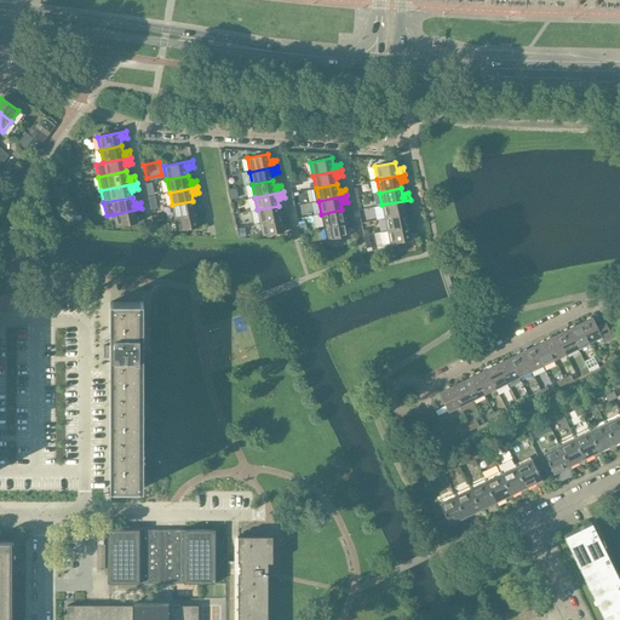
[(411,200),(382,205),(384,218),(406,213),(403,205),(407,204),(407,207),(412,206),(411,200)]
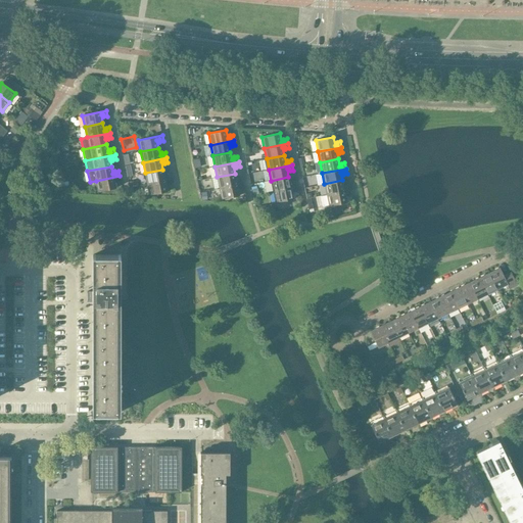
[(162,170),(145,173),(147,184),(171,179),(170,174),(167,175),(167,177),(164,178),(162,170)]
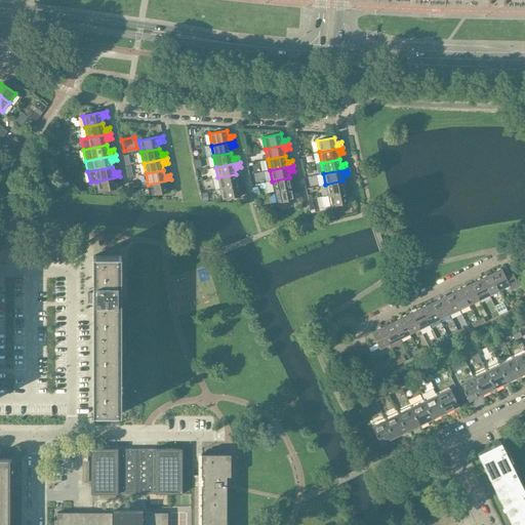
[(251,182),(266,180),(265,171),(250,172),(251,182)]
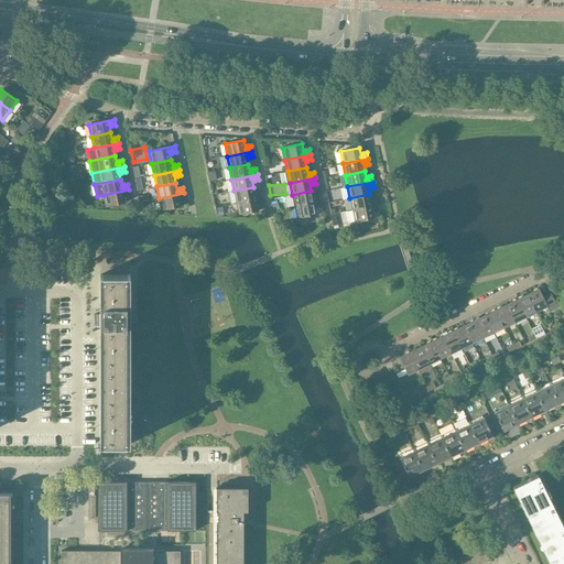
[(253,187),(234,191),(236,203),(262,197),(261,192),(257,193),(258,195),(255,196),(253,187)]
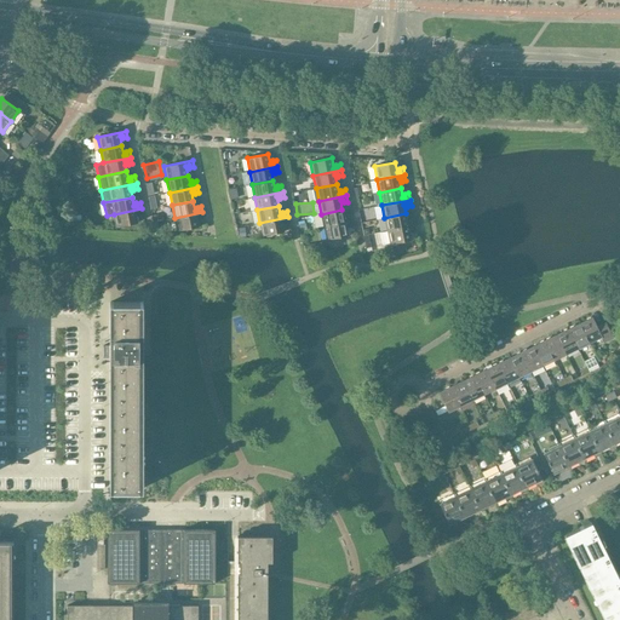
[(142,208),(114,214),(116,228),(137,223),(136,213),(138,212),(138,216),(143,214),(142,208)]
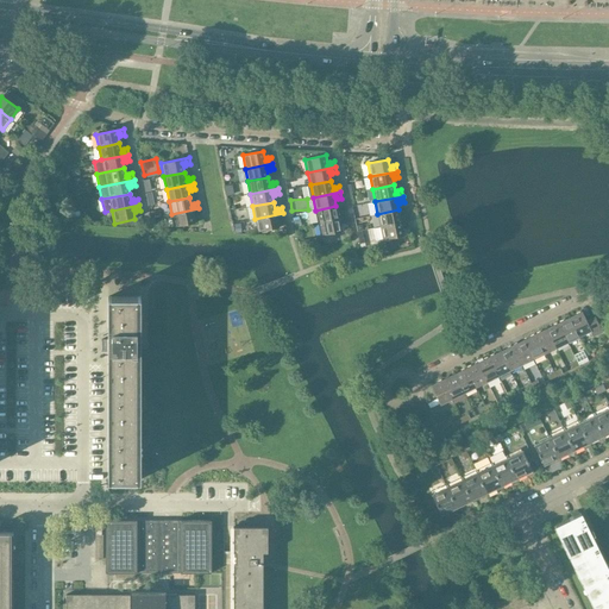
[(336,206),(315,211),(318,223),(345,217),(344,211),(340,212),(340,214),(338,215),(336,206)]
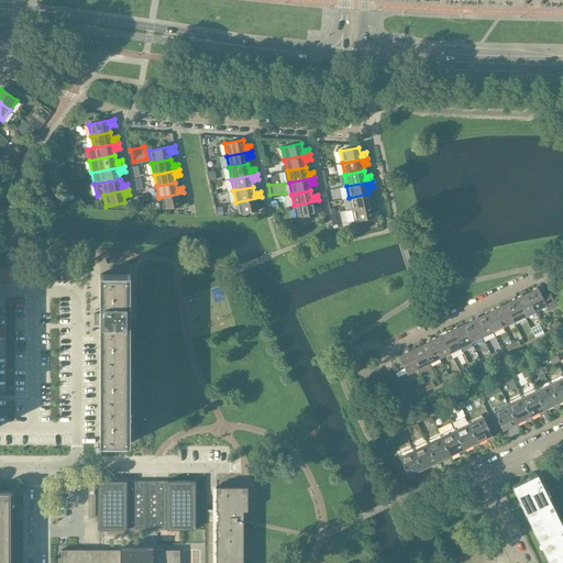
[(184,192),(158,198),(161,210),(180,206),(178,197),(180,197),(181,199),(185,198),(184,192)]
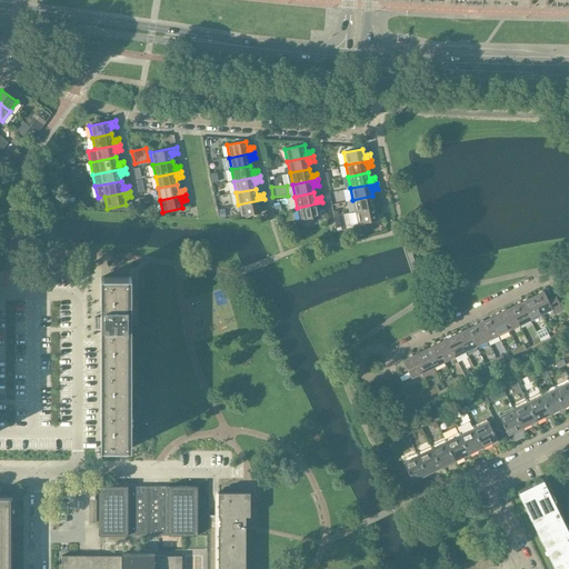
[(372,196),(352,200),(356,212),(381,207),(380,201),(376,201),(377,205),(373,205),(372,196)]
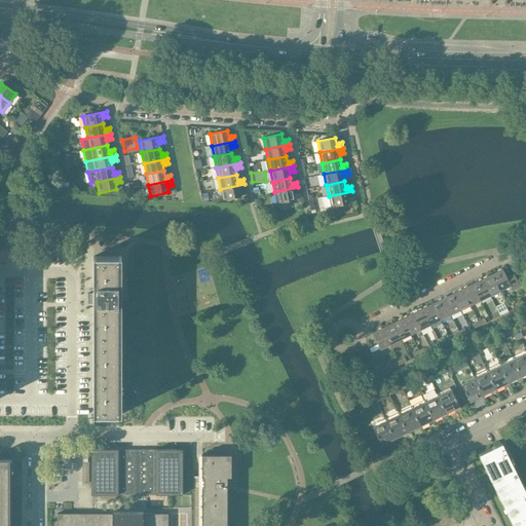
[(245,184),(220,189),(223,200),(240,196),(239,188),(241,188),(241,190),(246,189),(245,184)]
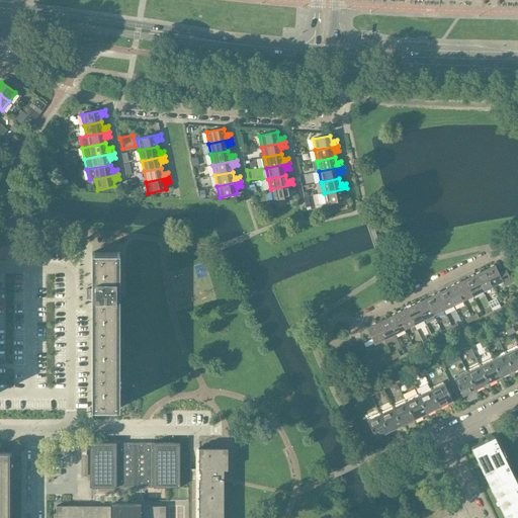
[(293,184),(270,189),(272,200),(290,197),(288,188),(290,188),(291,190),(295,190),(293,184)]
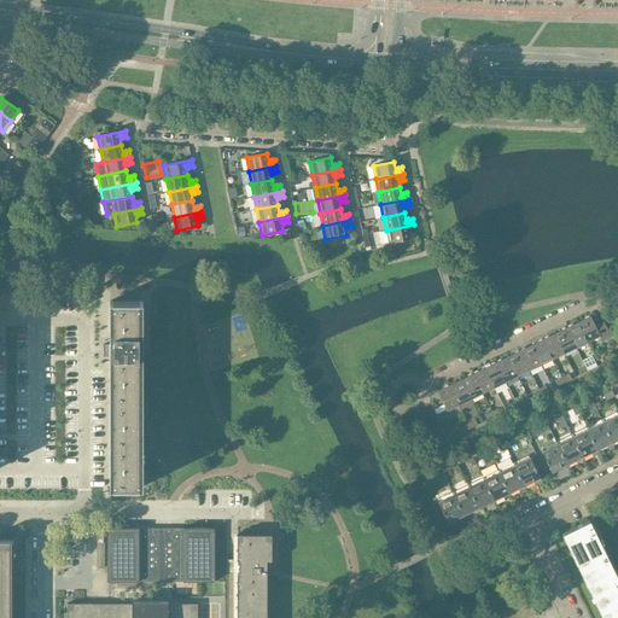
[(409,239),(408,232),(408,229),(410,228),(410,232),(415,231),(414,225),(386,231),(379,232),(382,244),(389,243),(389,244),(409,239)]
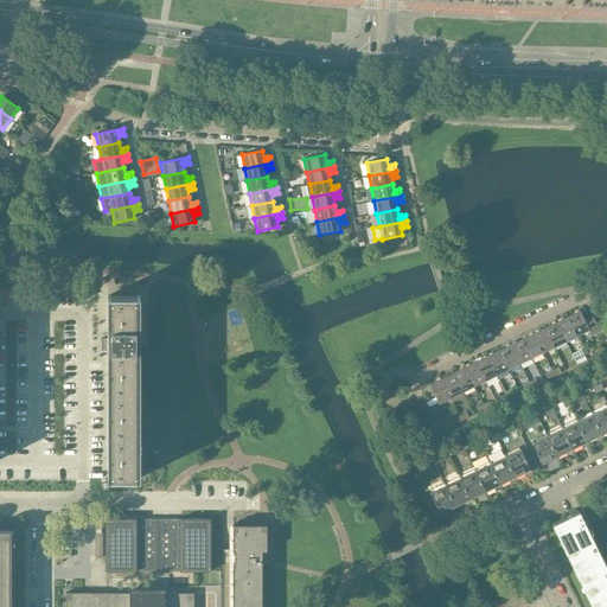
[(364,241),(371,240),(369,228),(362,229),(364,241)]
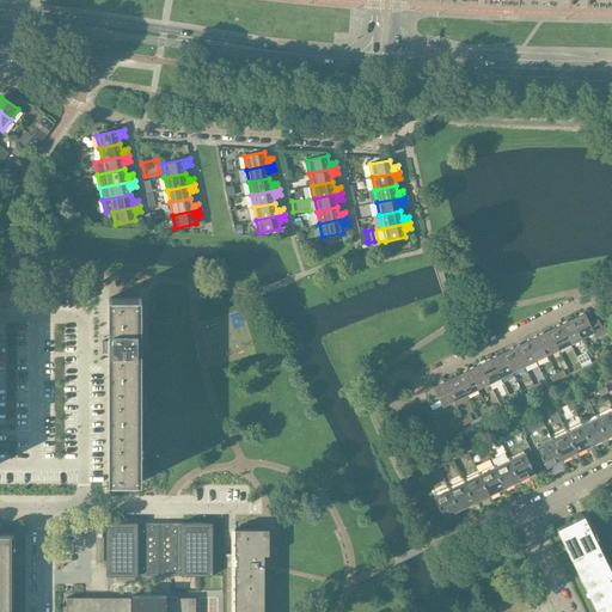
[(141,353),(141,342),(141,299),(108,299),(108,341),(102,341),(102,354),(108,354),(108,482),(141,482),(141,353)]
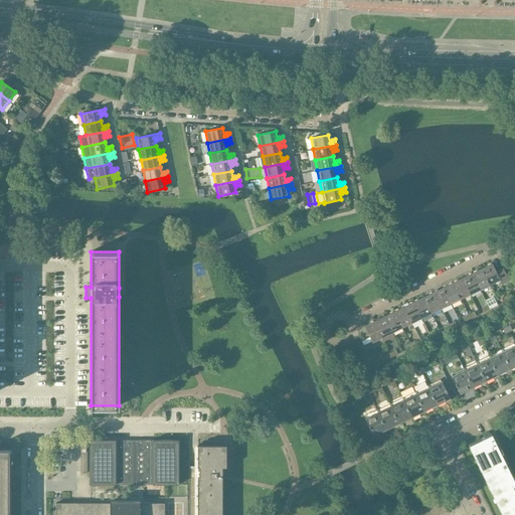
[(496,272),(492,264),(482,269),(490,285),(499,280),(501,285),(509,281),(503,268),(496,272)]
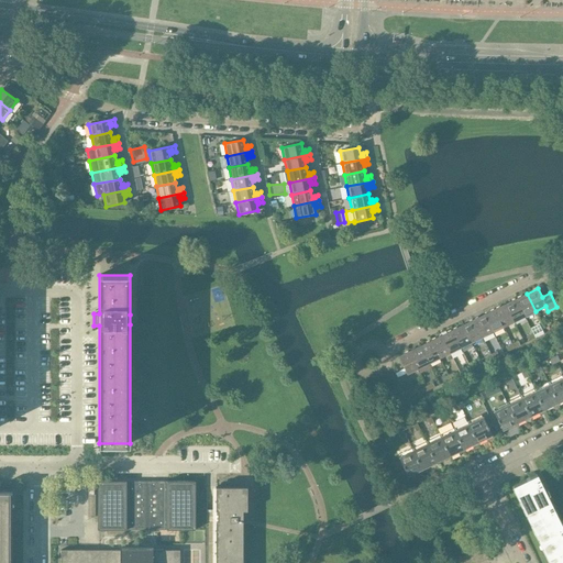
[(527,294),(516,299),(525,317),(536,311),(527,294)]
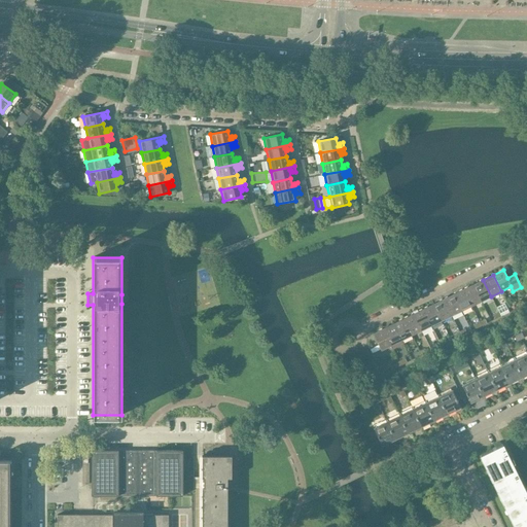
[(483,280),(472,285),(481,301),(491,296),(483,280)]
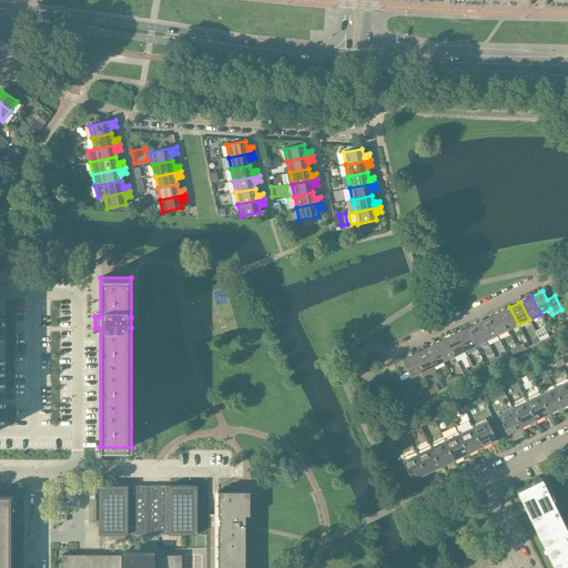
[(509,307),(499,312),(507,330),(518,324),(509,307)]
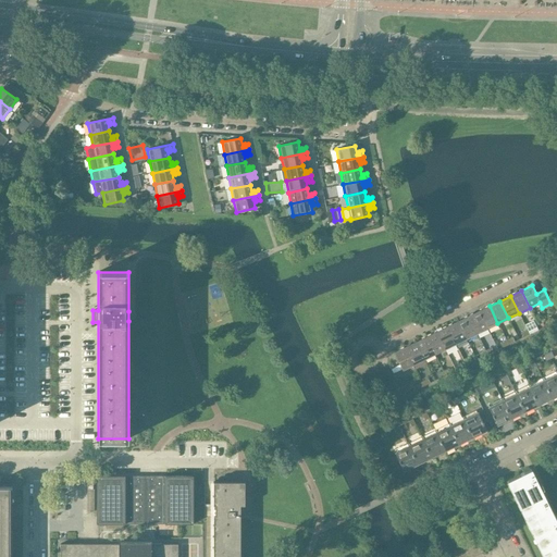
[(490,306),(479,311),(487,329),(497,323),(490,306)]
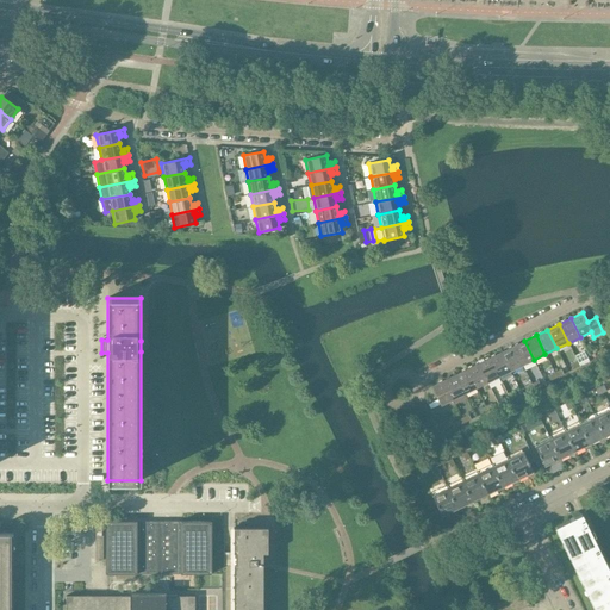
[(524,341),(512,347),(522,366),(534,360),(524,341)]
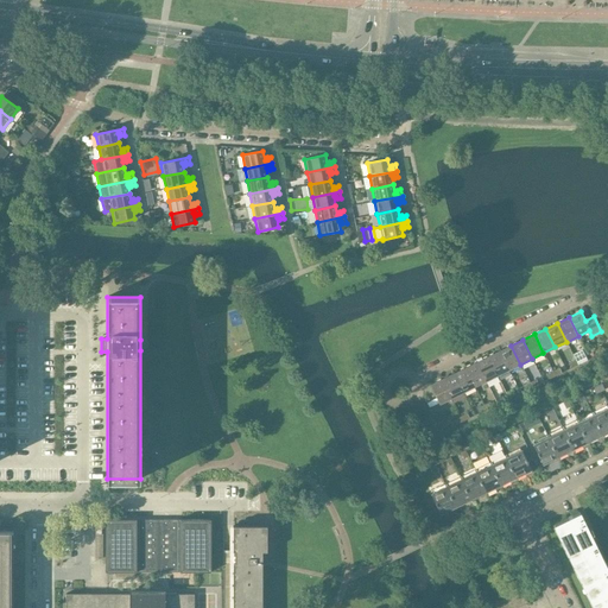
[(511,346),(500,352),(508,371),(520,365),(511,346)]
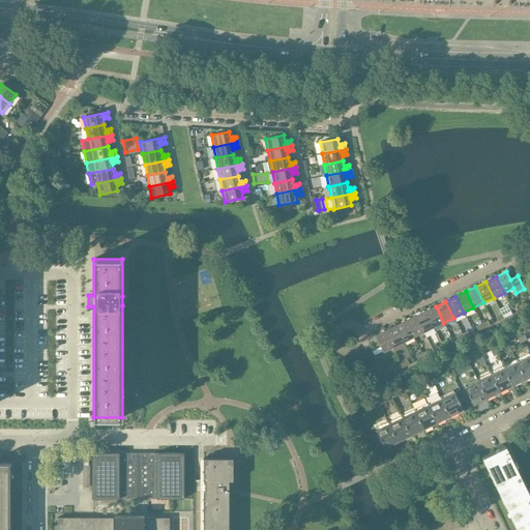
[(436,306),(425,311),(434,327),(443,323),(436,306)]
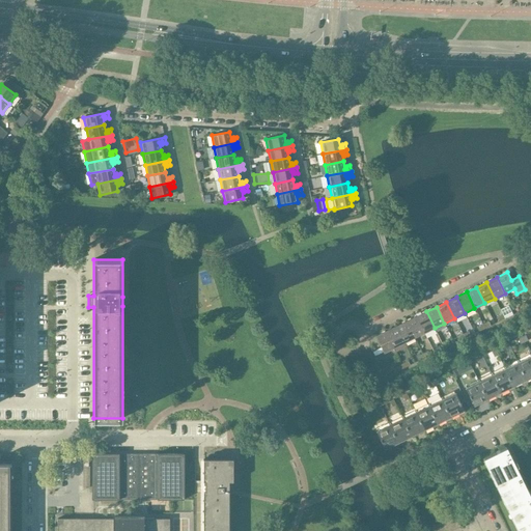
[(426,311),(416,316),(424,333),(435,328),(426,311)]
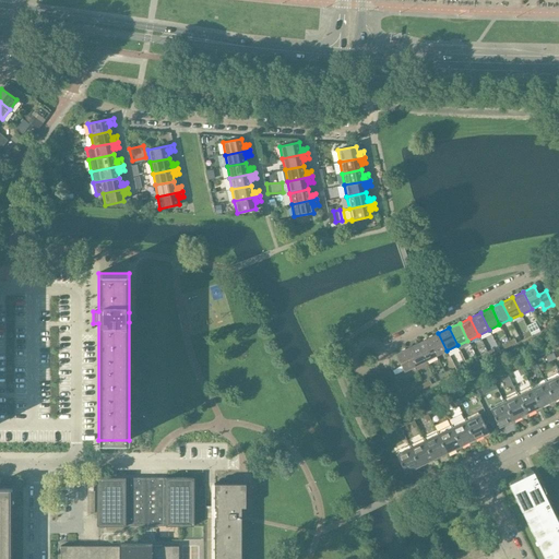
[(438,333),(428,339),(436,356),(447,351),(438,333)]
